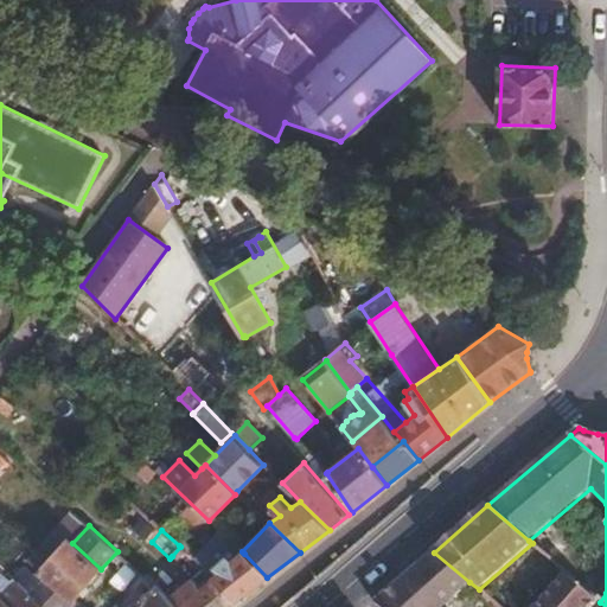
[(72,543),(68,538),(37,572),(44,577),(74,604),(102,570),(101,569),(72,543)]
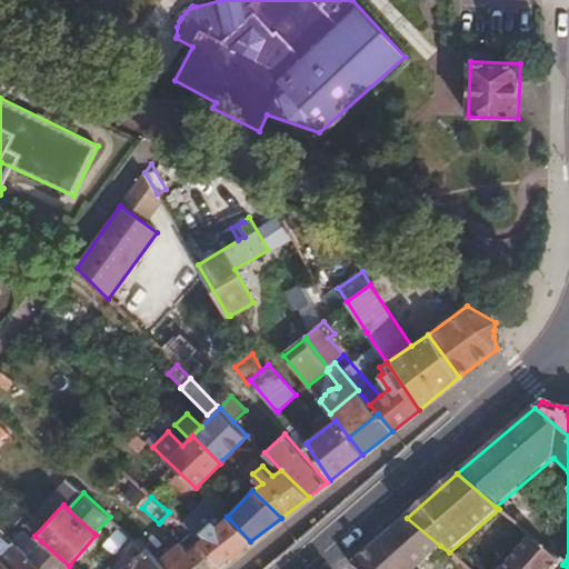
[(175,505),(168,511),(169,512),(175,519),(192,533),(199,528),(192,520),(190,518),(175,505)]
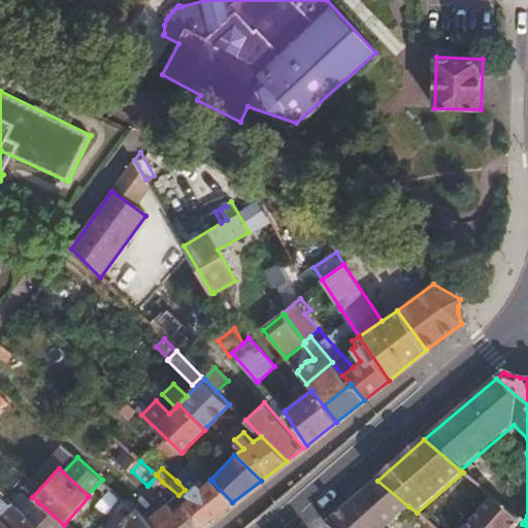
[(157,475),(150,484),(155,489),(162,482),(157,475)]
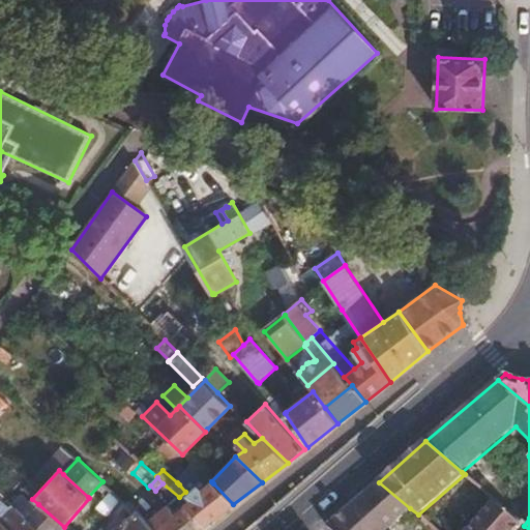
[(193,500),(186,505),(205,526),(233,504),(213,483),(212,482),(203,491),(199,486),(188,495),(193,500)]
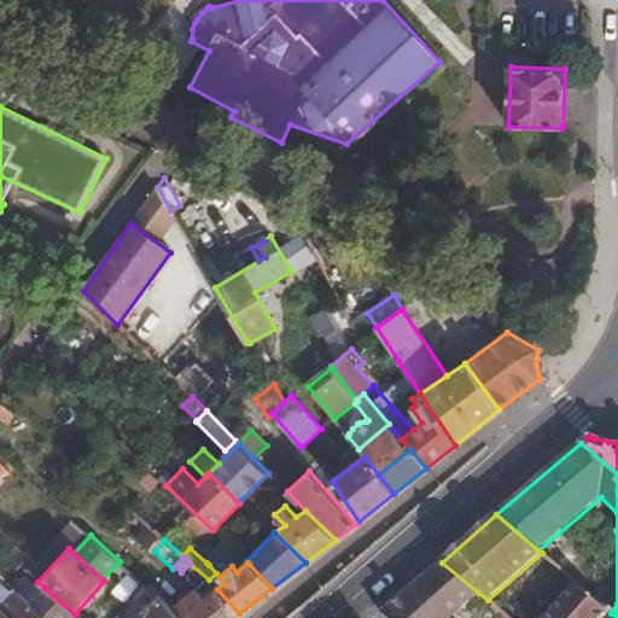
[(450,617),(478,593),(442,563),(380,613),(386,617),(450,617)]
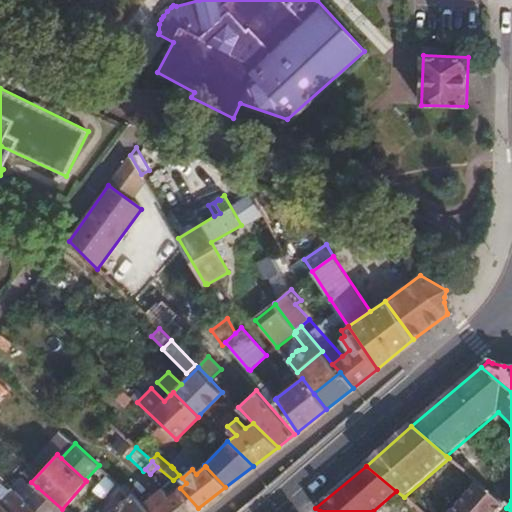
[(22,477),(11,489),(38,511),(59,511),(62,509),(37,487),(36,490),(22,477)]
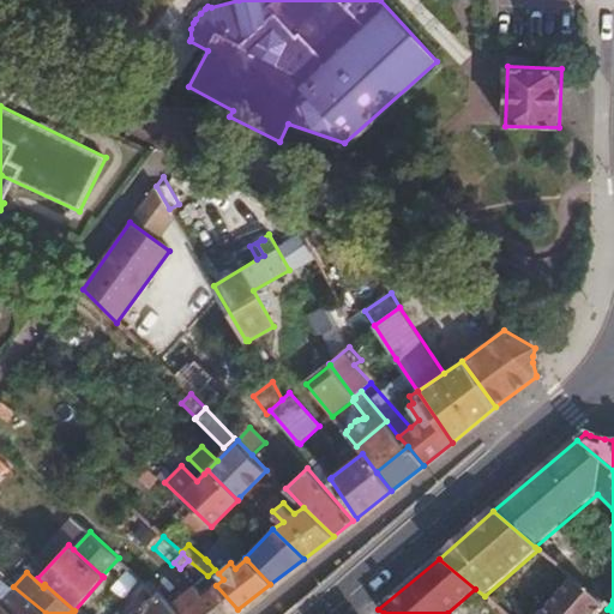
[(0,576),(0,606),(5,611),(7,608),(12,613),(46,613),(13,587),(0,576)]
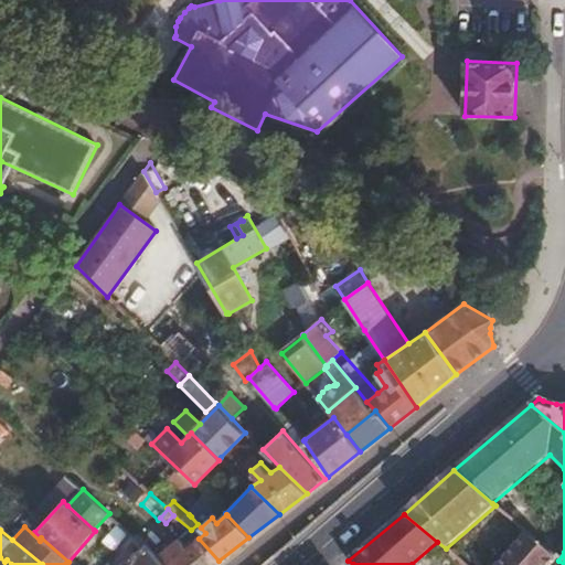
[(499,564),(550,564),(556,558),(526,533),(499,564)]
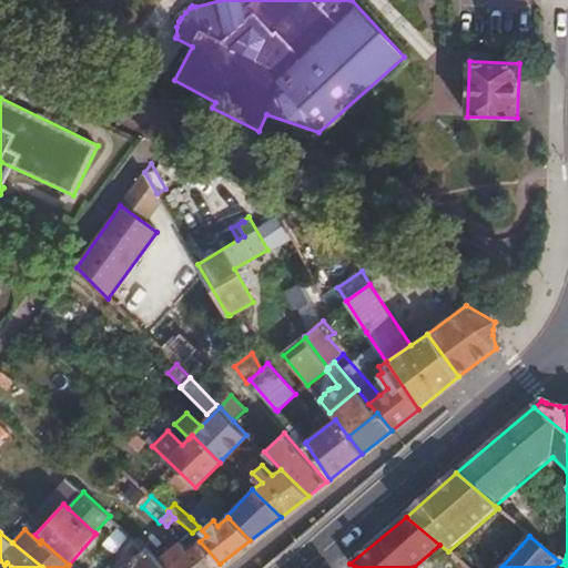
[(180,540),(160,559),(169,567),(214,567),(220,564),(200,541),(189,550),(180,540)]
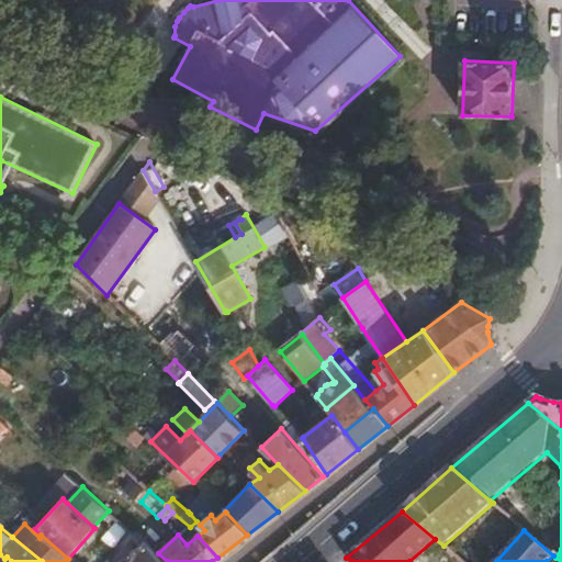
[(134,558),(137,561),(167,561),(158,553),(147,541),(132,555),(134,558)]
